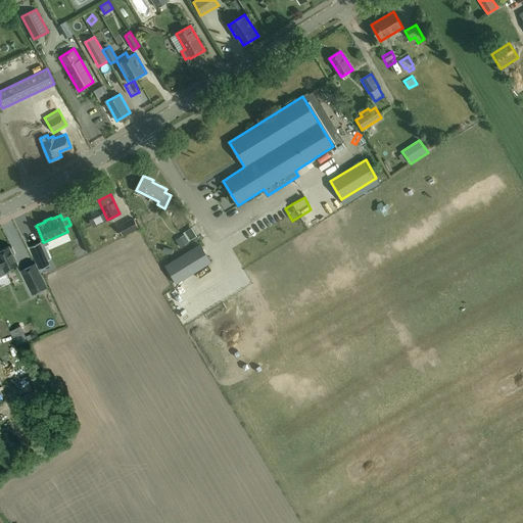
[(154,217),(143,222),(149,238),(161,233),(154,217)]
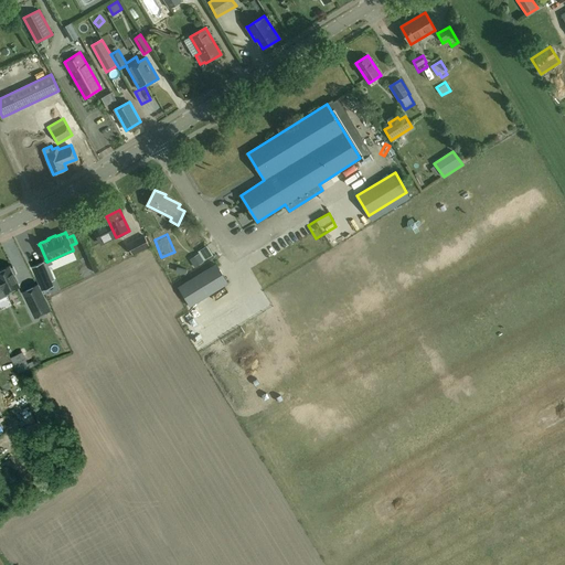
[(145,235),(128,244),(134,255),(150,246),(145,235)]
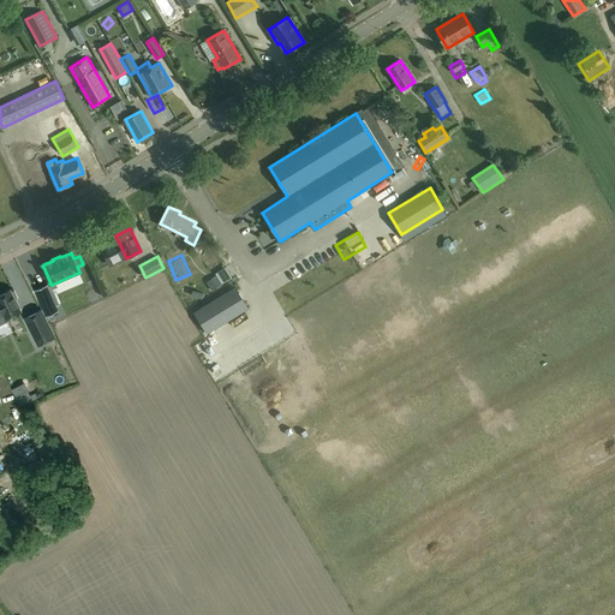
[(222,285),(222,284),(216,275),(207,281),(213,291),(222,285)]
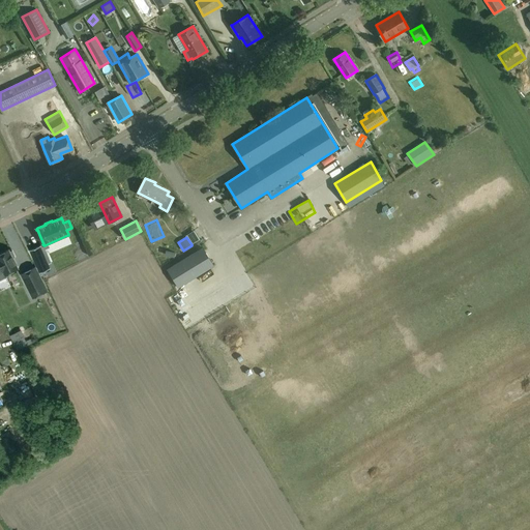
[(29,252),(38,274),(50,269),(40,246),(29,252)]
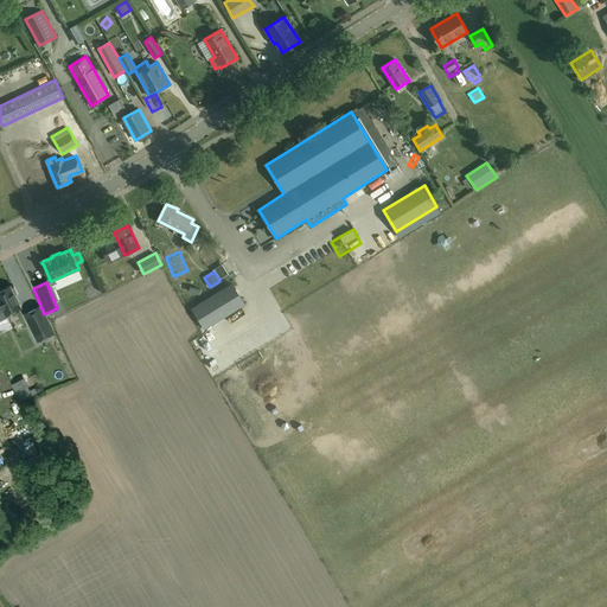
[(244,304),(232,283),(192,308),(204,328),(244,304)]
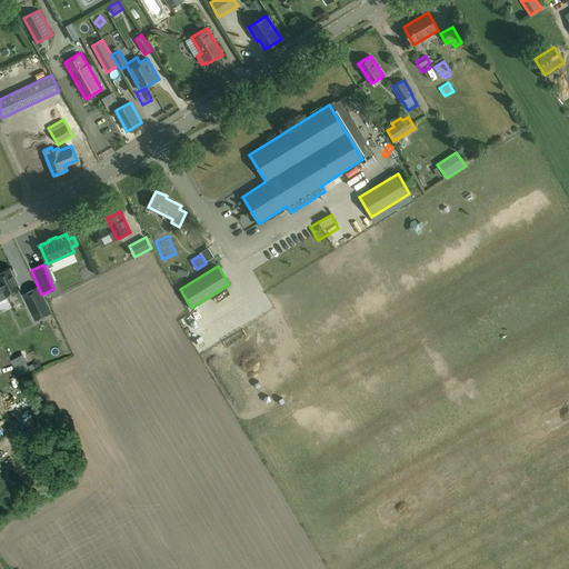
[(0,299),(7,297),(6,295),(19,288),(13,278),(16,276),(12,270),(10,270),(9,269),(0,272),(0,299)]
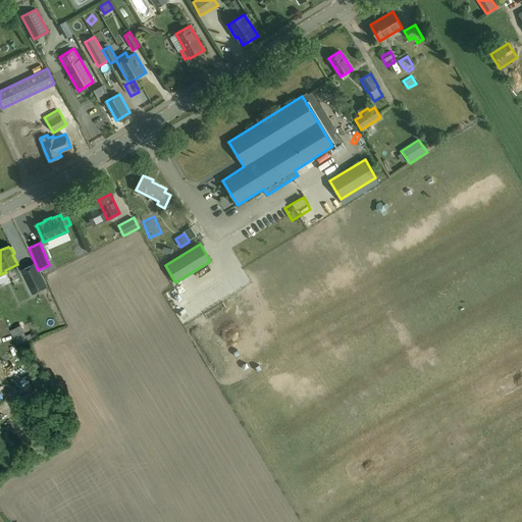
[(35,263),(20,270),(32,294),(46,285),(35,263)]
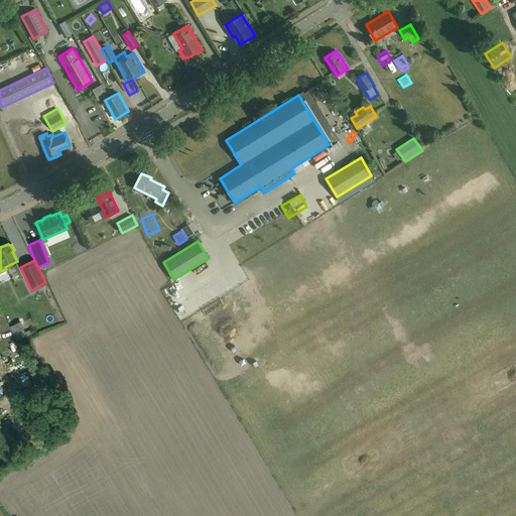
[(31,335),(29,330),(24,333),(19,321),(9,327),(16,342),(31,335)]
